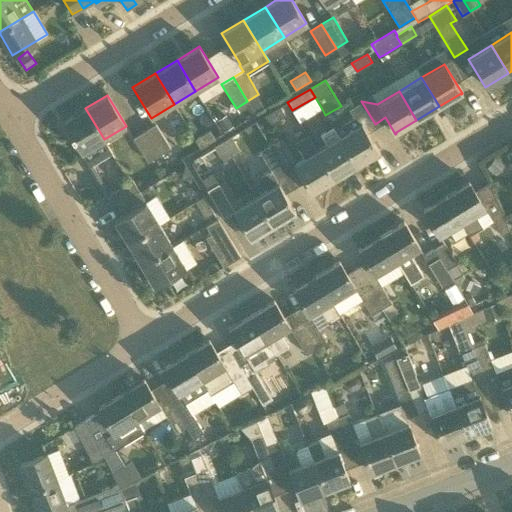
[(365,130),(375,124),(361,101),(353,107),(349,109),(353,117),(334,129),(332,126),(331,127),(355,166),(377,153),(378,153),(379,153),(365,130)]
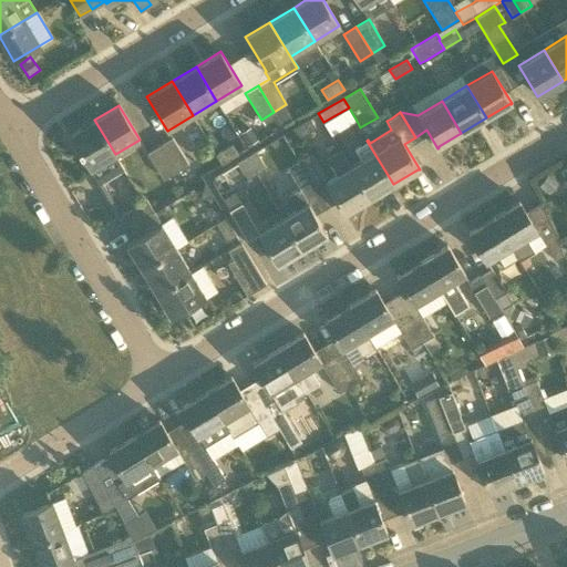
[(299,137),(315,127),(309,119),(292,129),(299,137)]
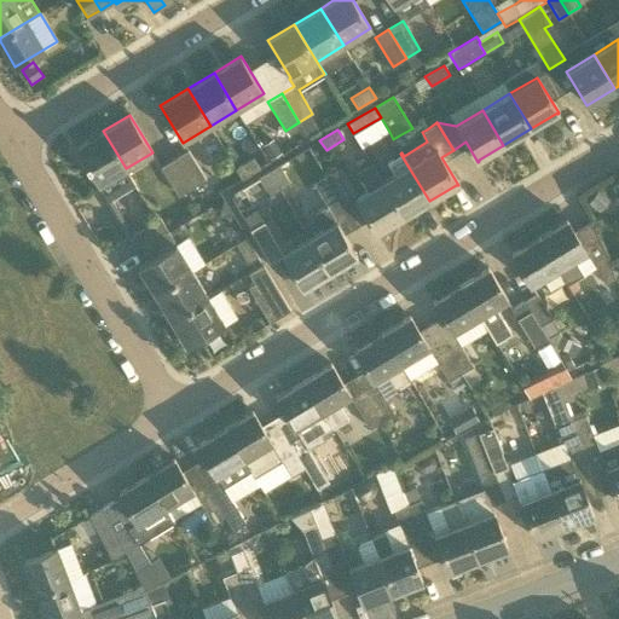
[(76,148),(109,202),(136,185),(126,168),(103,131),(76,148)]
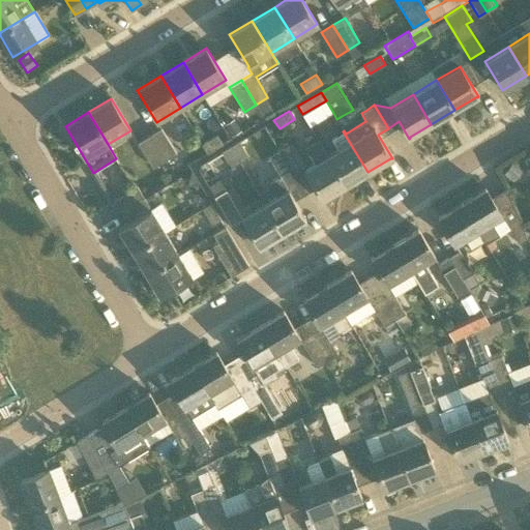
[(234,118),(225,124),(232,136),(241,129),(234,118)]
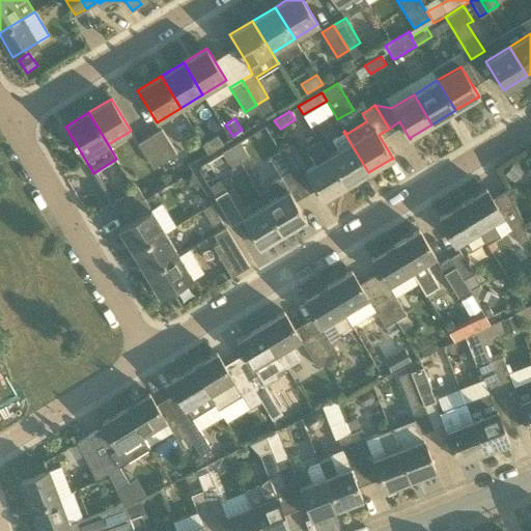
[(149,136),(165,161),(176,154),(161,130),(149,136)]
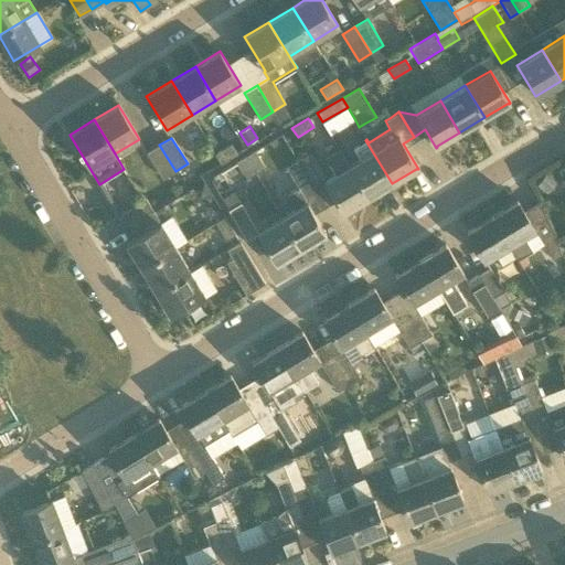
[(392,183),(365,140),(353,148),(360,159),(350,166),(339,149),(368,199),(392,183)]
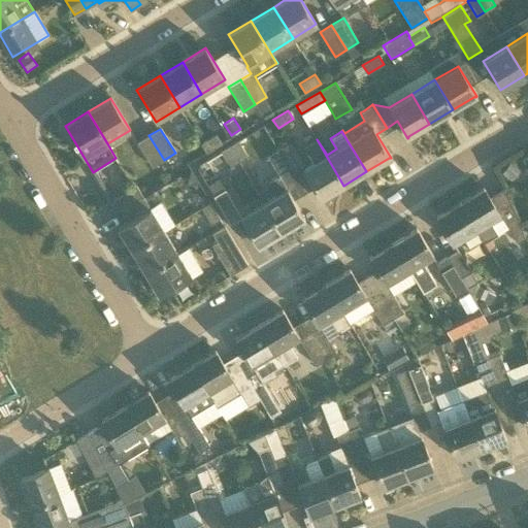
[(206,153),(222,143),(217,134),(201,144),(206,153)]
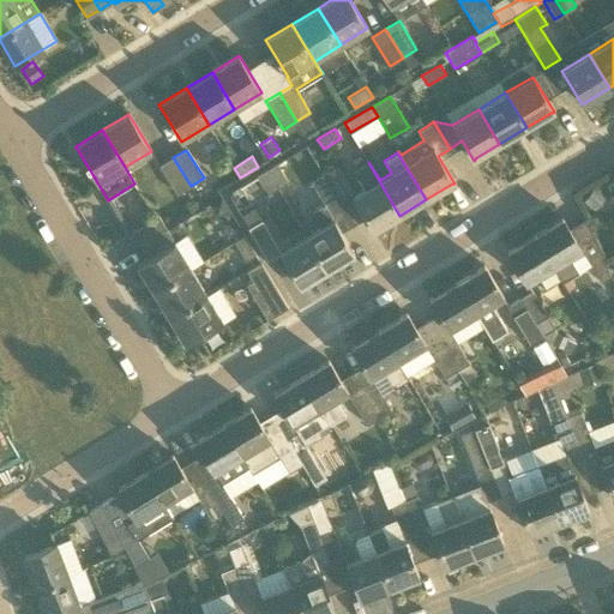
[(178,194),(191,186),(173,157),(160,166),(178,194)]
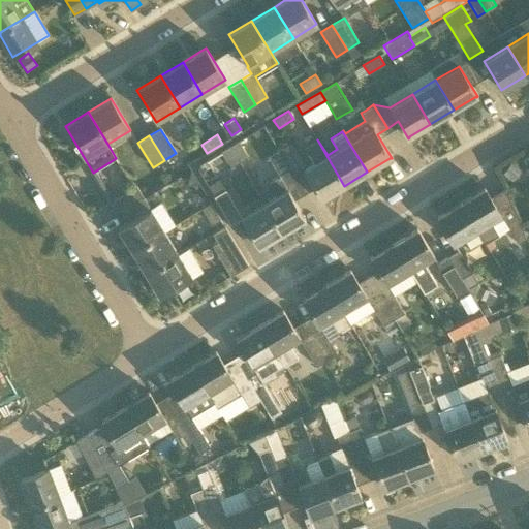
[(344,186),(317,139),(305,148),(314,163),(304,169),(302,165),(304,164),(291,142),(277,150),(289,169),(304,193),(314,188),(322,200),(323,199),(323,198),(344,186)]
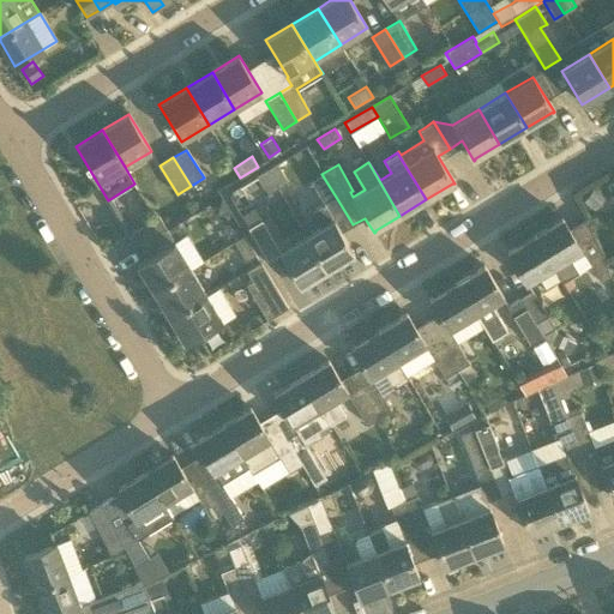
[(277,188),(288,181),(276,163),(266,169),(277,188)]
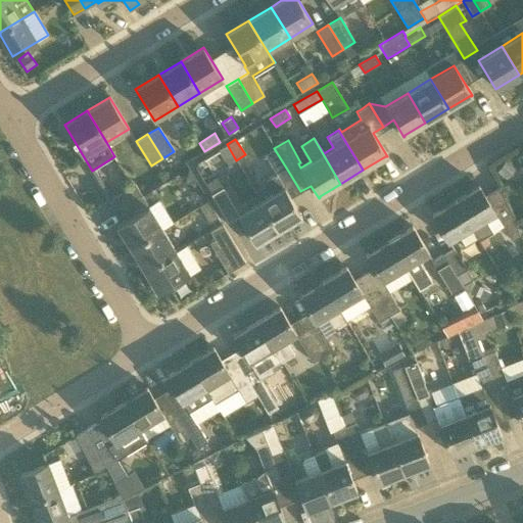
[(229,164),(236,160),(227,144),(219,149),(229,164)]
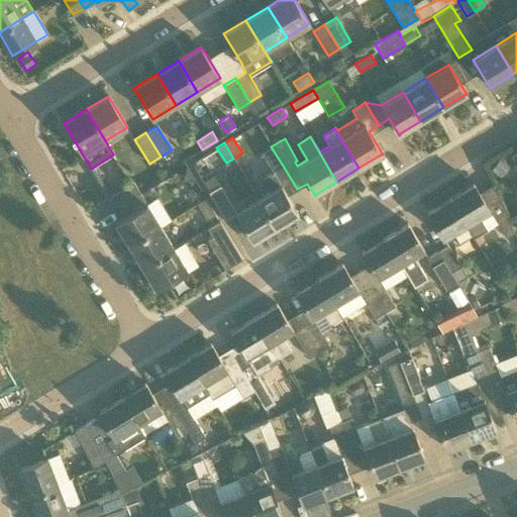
[(500,159),(492,170),(501,177),(509,166),(500,159)]
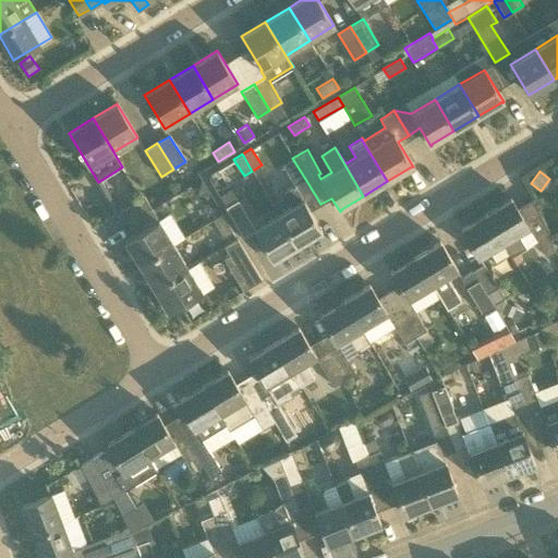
[(320,204),(305,179),(284,192),(293,207),(278,216),(296,246),(322,231),(310,210),(320,204)]
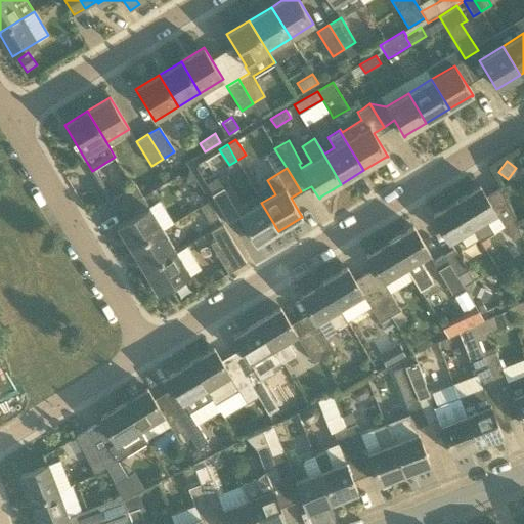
[(180,174),(185,184),(194,179),(189,169),(180,174)]
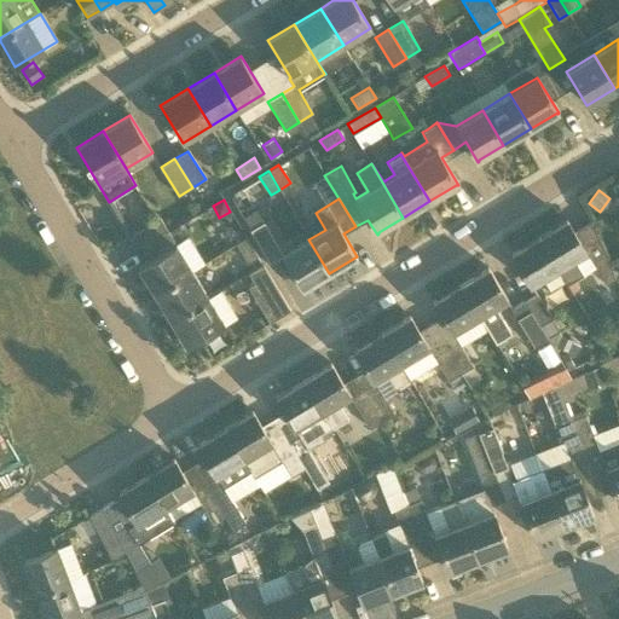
[(142,248),(168,231),(161,218),(133,235),(142,248)]
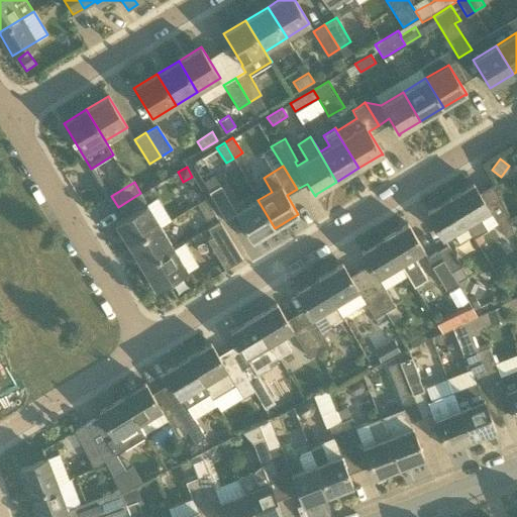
[(220,188),(210,194),(222,213),(231,207),(230,205),(238,201),(227,183),(220,188)]
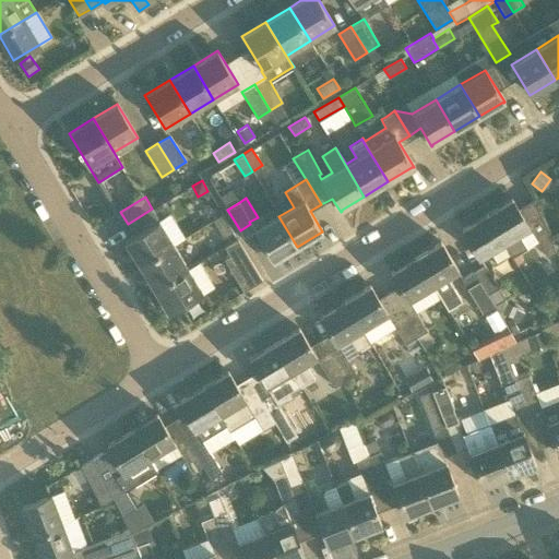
[(512,256),(526,248),(518,234),(528,226),(512,199),(486,214),(510,253),(512,256)]
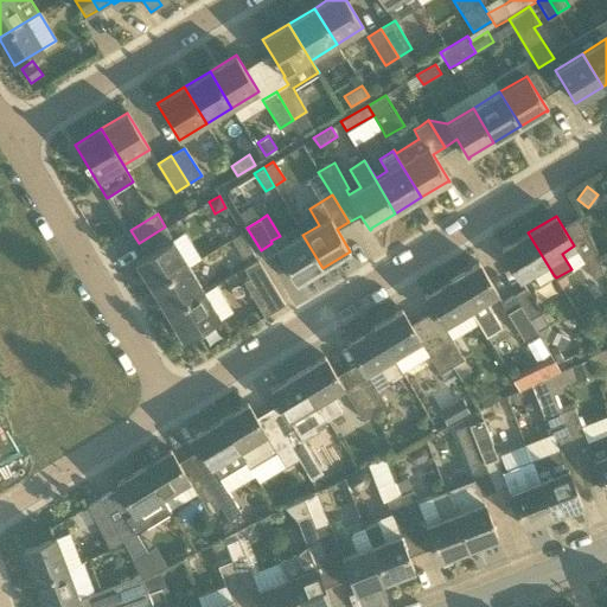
[(152,287),(189,266),(165,227),(139,243),(146,255),(136,261),(152,287)]
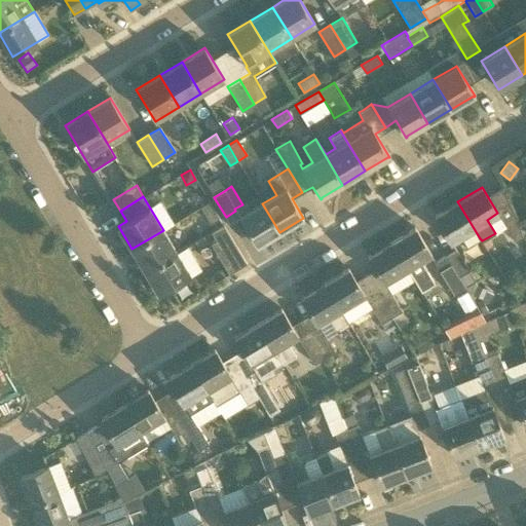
[(210,223),(219,217),(210,201),(200,208),(210,223)]
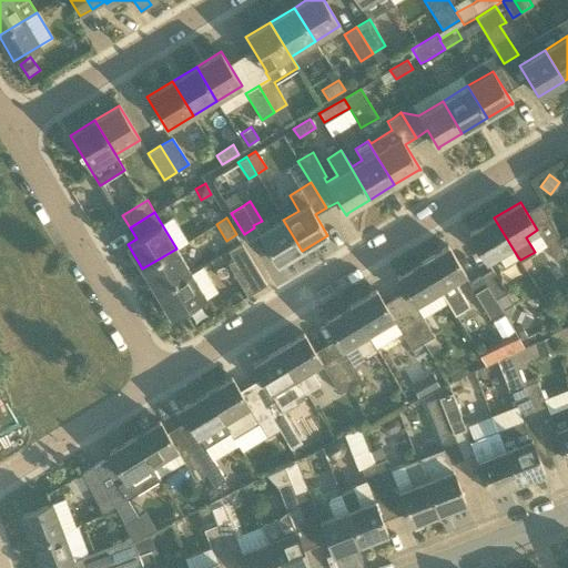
[(262,221),(253,225),(254,227),(259,234),(277,265),(302,251),(283,220),(272,226),(266,217),(262,221)]
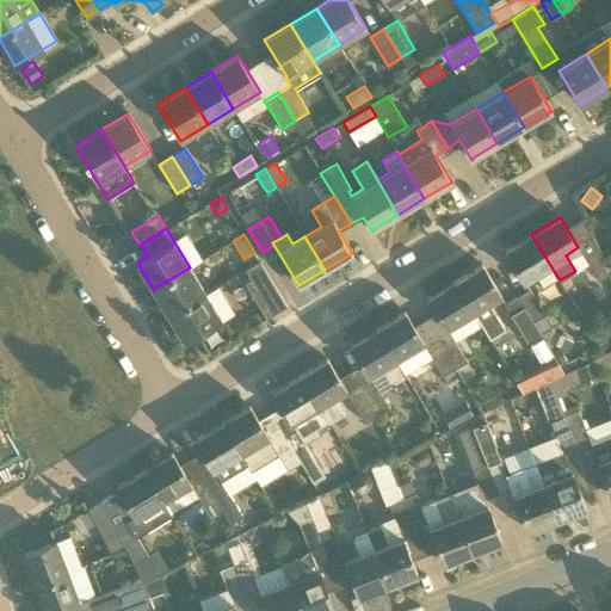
[(557,277),(531,234),(505,250),(524,282),(536,276),(543,287),(557,277)]
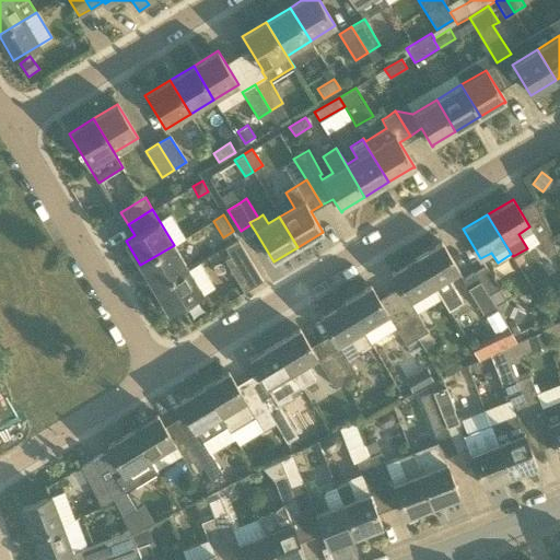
[(535,235),(538,242),(548,258),(557,253),(552,240),(547,229),(535,235)]
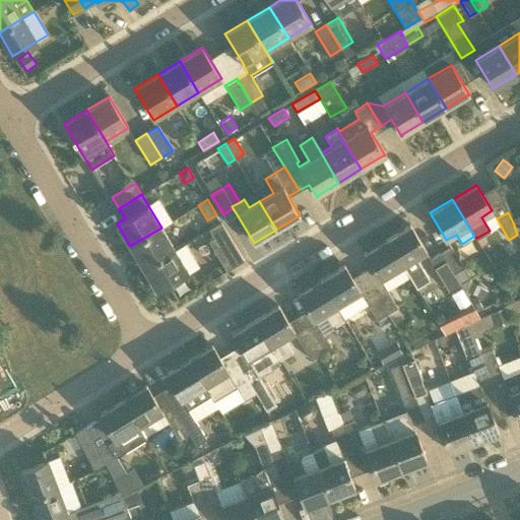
[(226,271),(244,260),(220,221),(208,230),(213,238),(208,241),(226,271)]
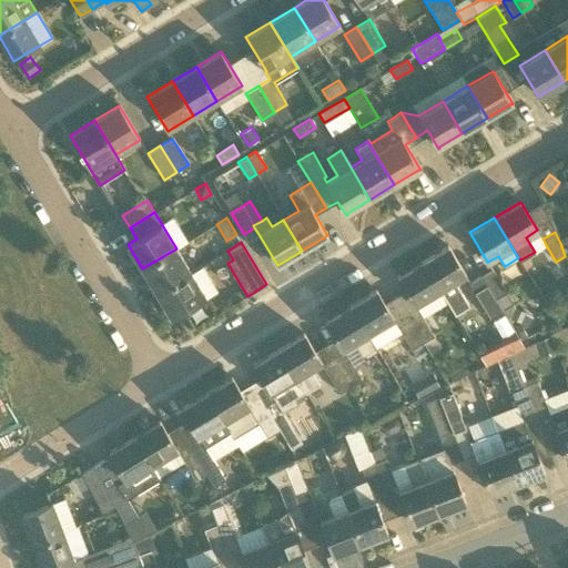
[(469,305),(455,282),(466,275),(448,245),(423,261),(447,302),(447,301),(455,314),(469,305)]
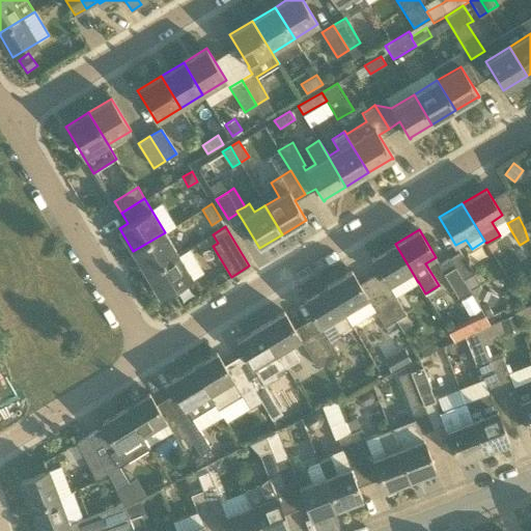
[(147,275),(178,255),(165,232),(133,251),(147,275)]
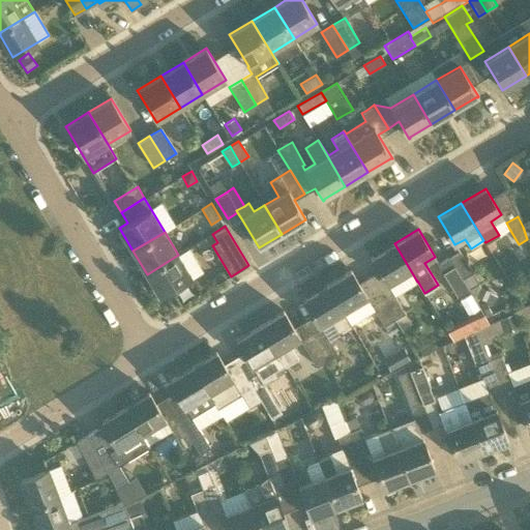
[(369,276),(394,319),(405,313),(394,296),(417,282),(394,243),(371,258),(379,270),(369,276)]
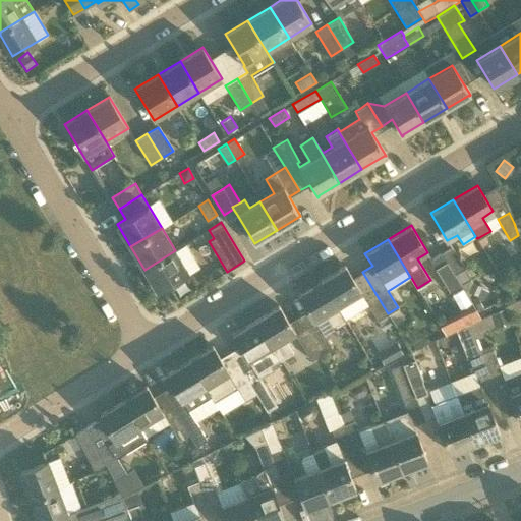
[(442,252),(460,285),(470,278),(452,246),(442,252)]
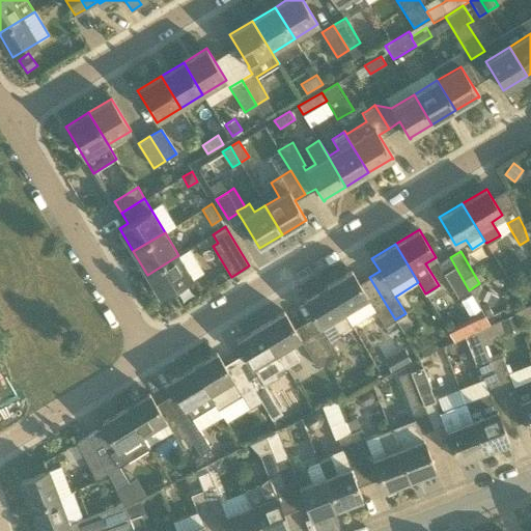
[(147,275),(161,298),(193,278),(178,255),(147,275)]
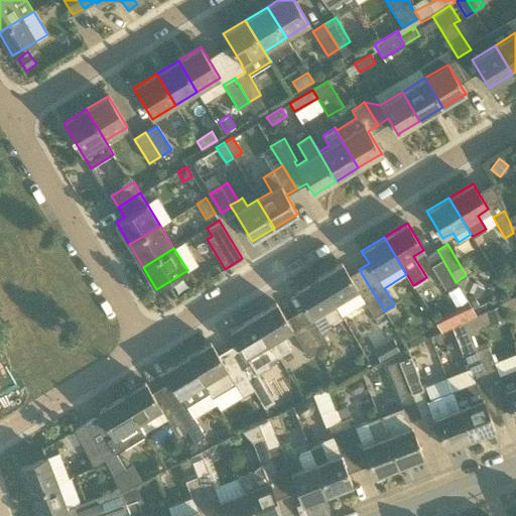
[(456,282),(437,250),(426,257),(445,288),(456,282)]
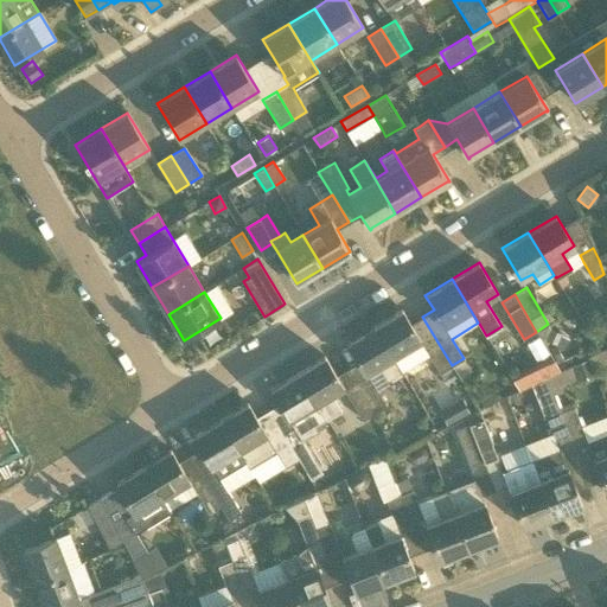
[(410,324),(402,310),(375,326),(394,357),(420,342),(440,374),(452,365),(422,317),(410,324)]
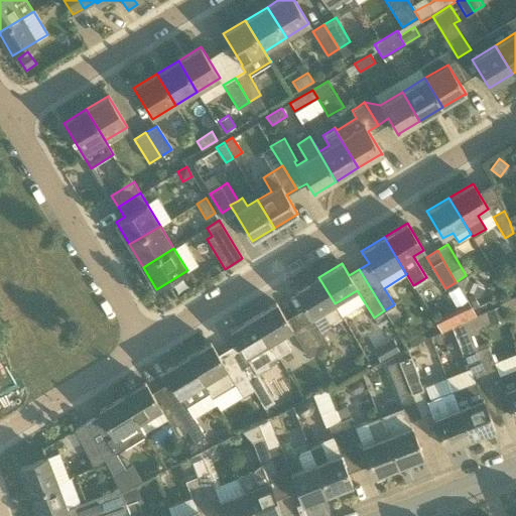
[(343,318),(335,303),(318,277),(295,290),(311,317),(321,311),(331,326),(343,318)]
